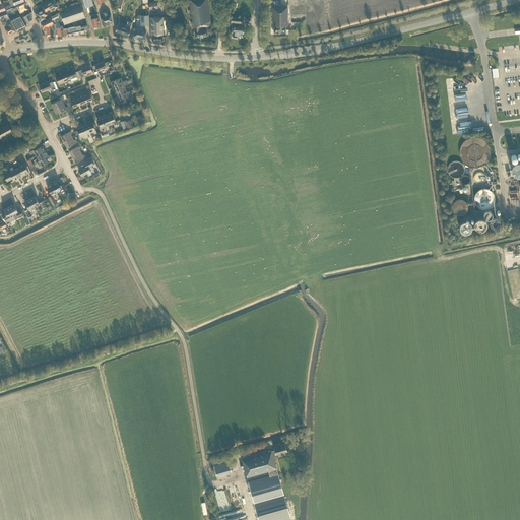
[(54,0),(52,0),(47,3),(50,9),(51,10),(58,7),(54,0)]
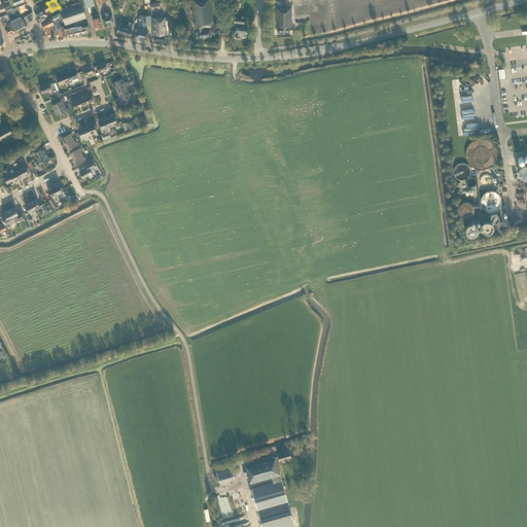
[(206,36),(211,36),(210,29),(204,30),(204,28),(214,27),(210,0),(195,0),(191,1),(192,5),(195,23),(194,23),(194,27),(197,26),(198,31),(197,31),(198,37),(203,37),(206,37),(206,36)]
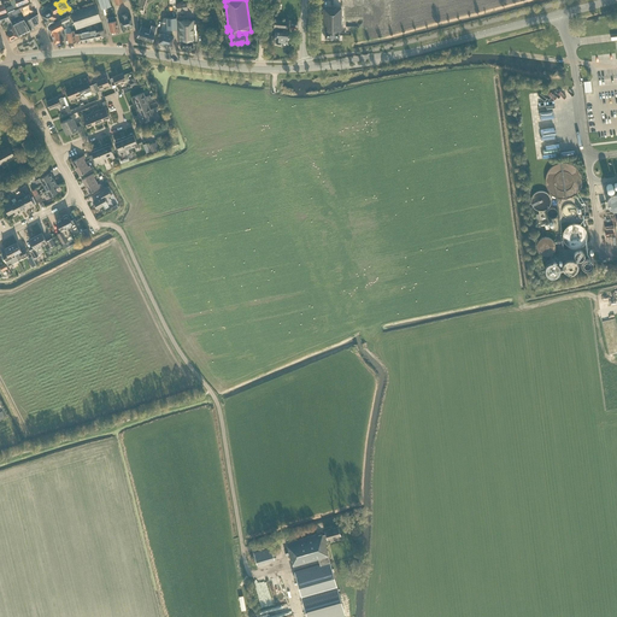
[(33,11),(29,4),(19,7),(23,15),(33,11)]
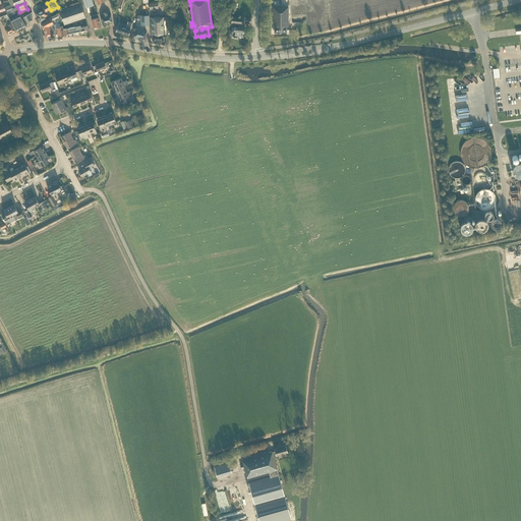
[(49,17),(48,15),(49,14),(48,11),(47,12),(47,11),(50,9),(47,3),(40,7),(42,10),(36,13),(40,21),(49,17)]
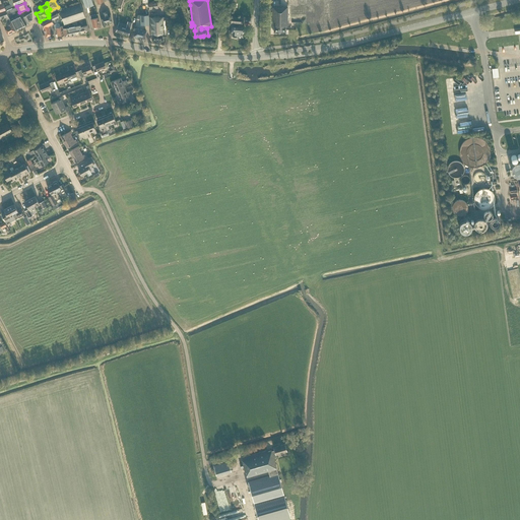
[(80,3),(79,4),(70,7),(60,10),(64,24),(68,23),(71,22),(85,17),(80,3)]
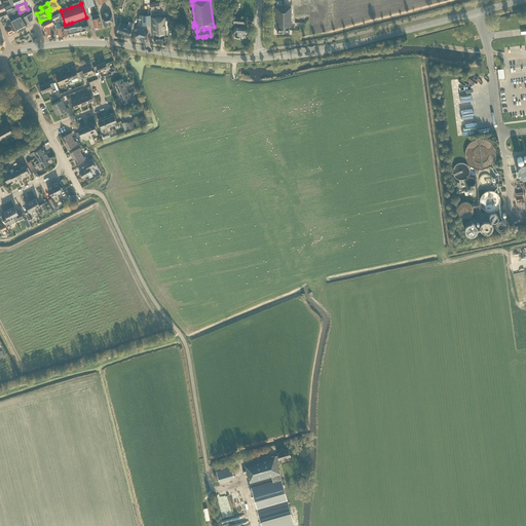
[(12,7),(12,8),(6,10),(8,16),(10,20),(15,31),(27,25),(23,16),(17,19),(16,16),(15,14),(14,14),(12,9),(13,9),(12,7)]
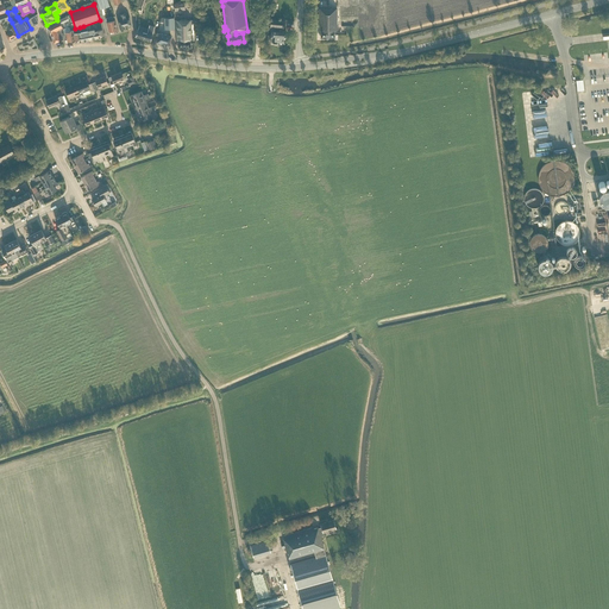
[(319,8),(319,26),(319,31),(321,31),(321,38),(334,38),(334,31),(337,31),(337,10),(322,8),(319,8)]
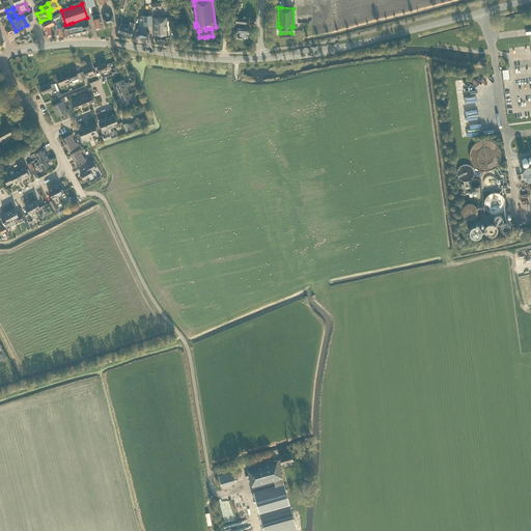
[(109,23),(114,22),(112,16),(110,16),(109,11),(104,14),(105,17),(103,18),(105,24),(105,25),(109,25),(109,23)]
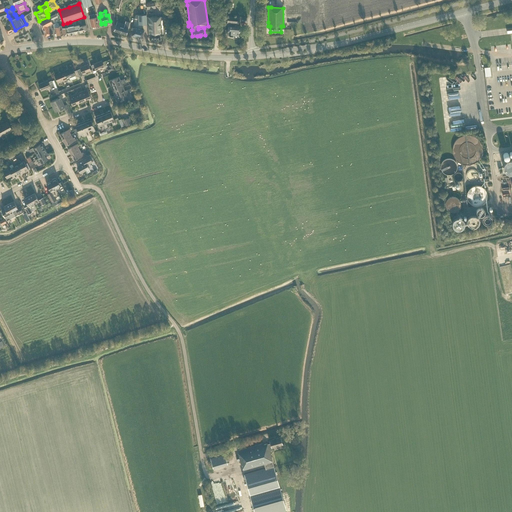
[(31,12),(23,17),(27,23),(32,19),(31,17),(32,17),(31,12)]
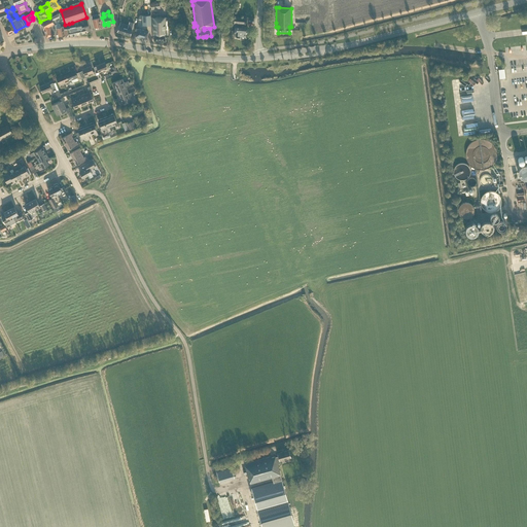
[(65,35),(64,32),(63,27),(61,27),(60,24),(55,25),(53,21),(60,18),(58,14),(51,18),(40,23),(43,29),(43,30),(47,37),(53,35),(58,33),(59,37),(65,35)]
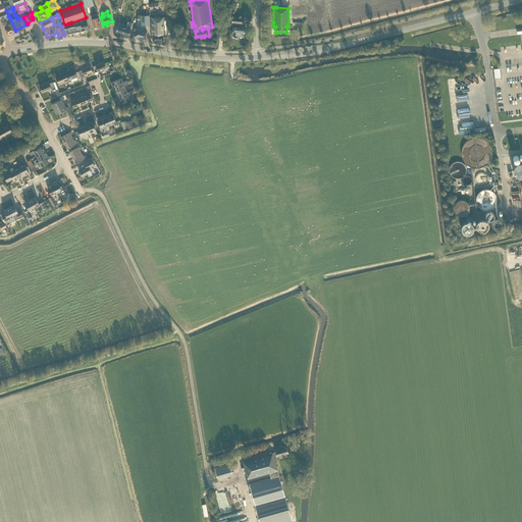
[(97,17),(96,14),(93,15),(94,18),(92,19),(94,28),(100,25),(98,17),(97,17)]
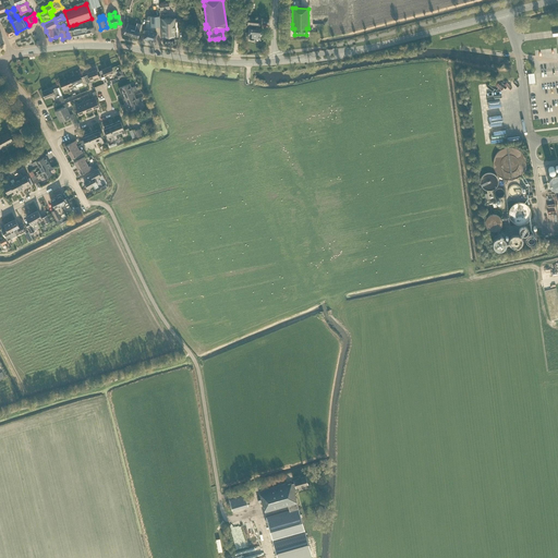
[(150,27),(160,27),(159,16),(150,16),(150,20),(150,27)]
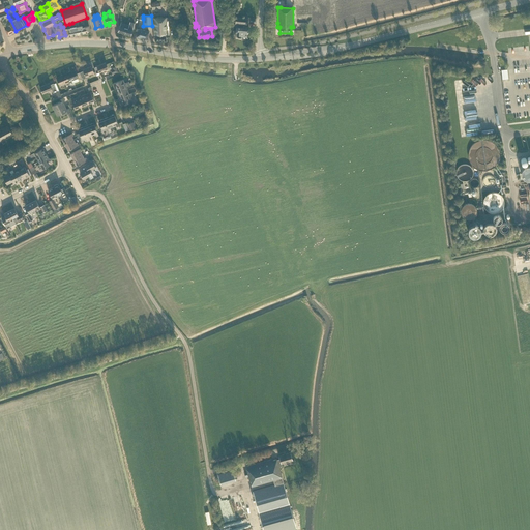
[(10,22),(8,17),(5,18),(7,23),(6,24),(7,24),(6,25),(7,27),(8,27),(5,29),(8,35),(8,34),(9,34),(10,33),(11,33),(15,31),(10,22)]
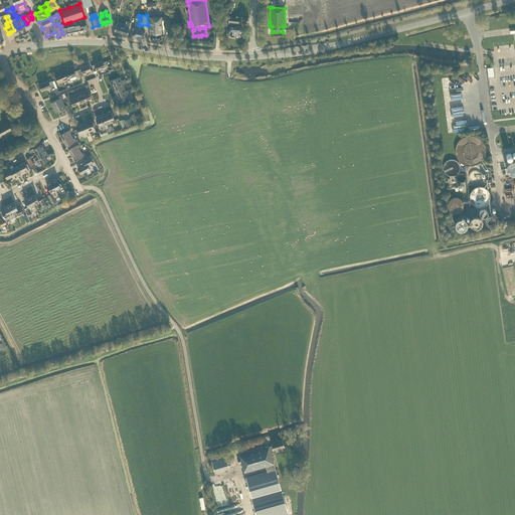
[(162,16),(148,17),(149,34),(151,34),(151,40),(161,40),(161,34),(162,34),(162,16)]
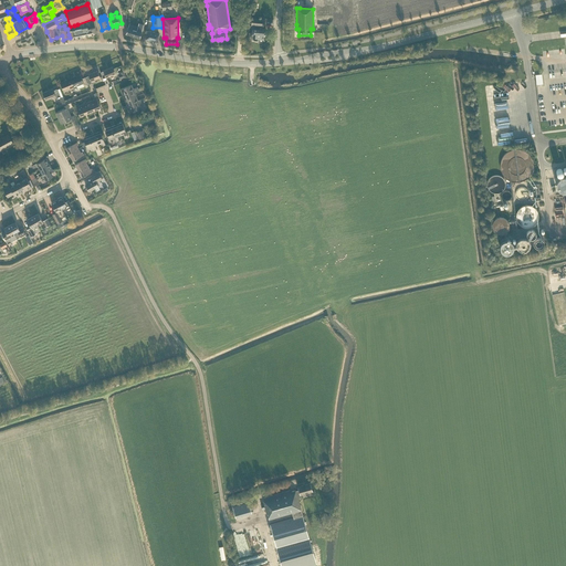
[(127,28),(126,34),(139,38),(142,32),(144,24),(138,23),(136,30),(127,28)]
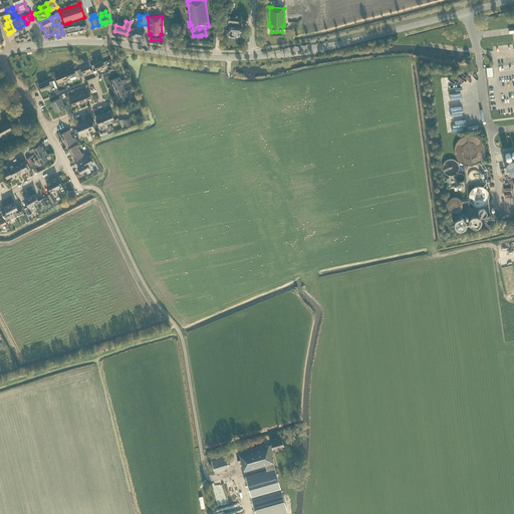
[(86,25),(82,26),(81,22),(78,23),(78,25),(79,27),(80,26),(81,32),(87,31),(86,25)]
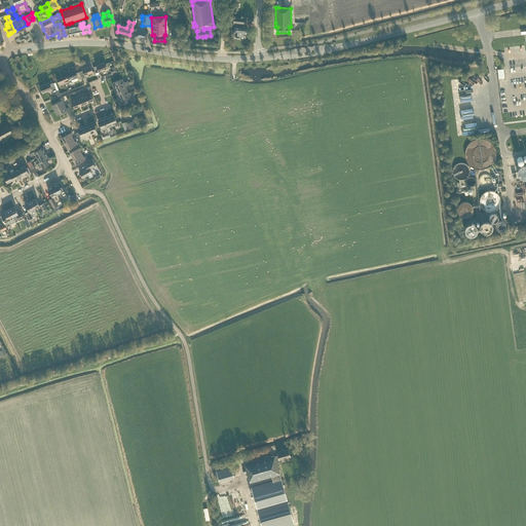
[(247,28),(247,26),(241,26),(241,28),(234,27),(234,32),(233,33),(233,36),(234,36),(235,37),(236,37),(236,38),(239,38),(239,37),(240,37),(246,38),(247,34),(247,31),(247,28)]
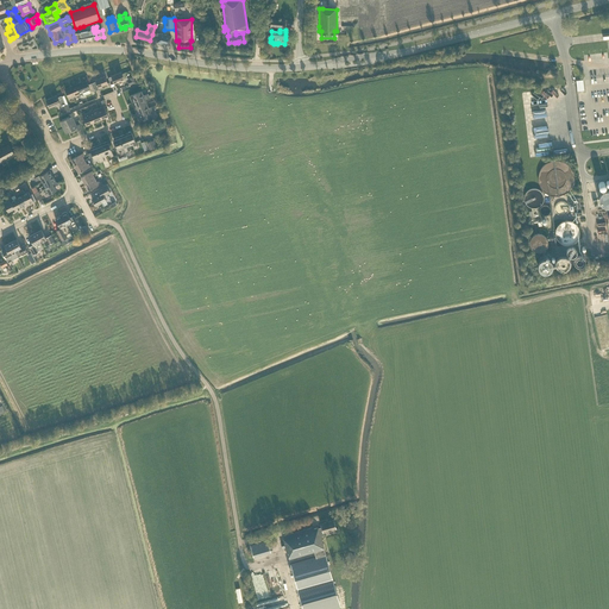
[(158,36),(157,42),(169,45),(171,36),(159,33),(158,36)]
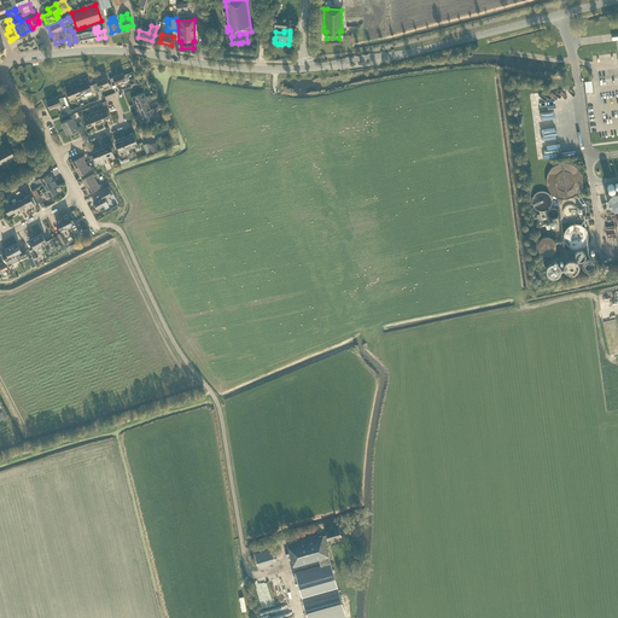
[(123,74),(112,77),(114,77),(110,80),(114,88),(117,87),(116,85),(126,81),(123,74)]
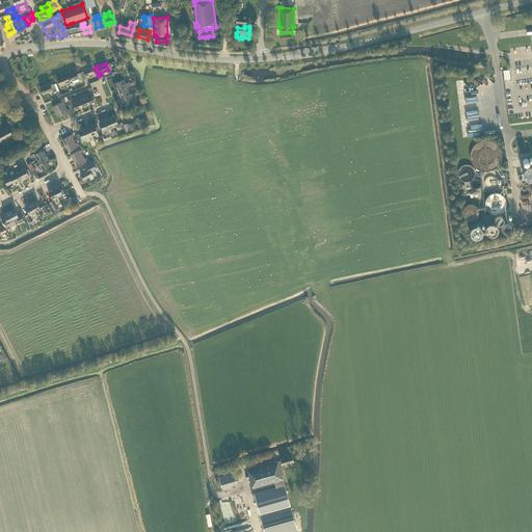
[(83,72),(81,73),(83,79),(86,78),(85,76),(95,73),(91,67),(83,70),(83,72)]
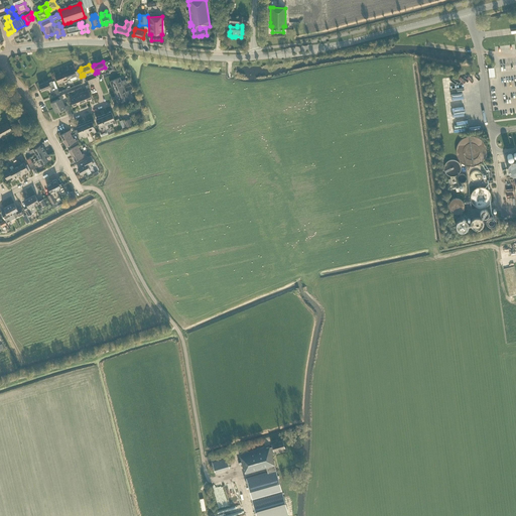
[(77,79),(80,77),(78,71),(75,72),(73,69),(69,71),(69,70),(63,72),(68,82),(71,81),(70,79),(76,77),(77,79)]
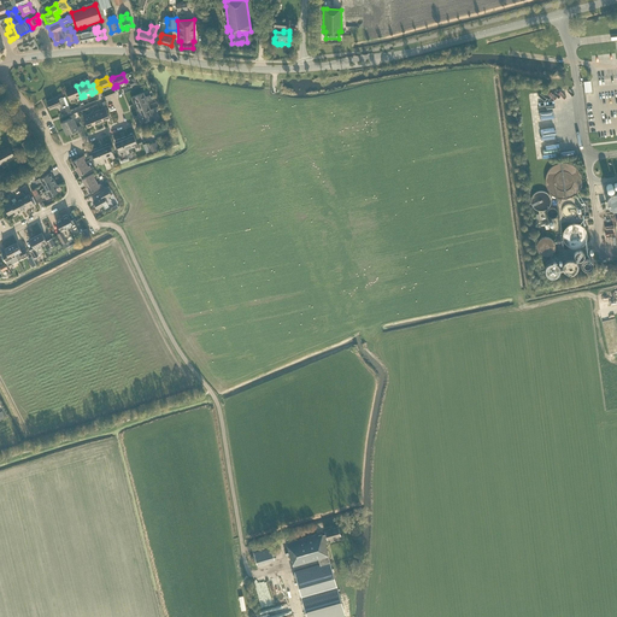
[(77,97),(77,99),(81,98),(76,86),(70,88),(70,89),(66,90),(70,100),(77,97)]
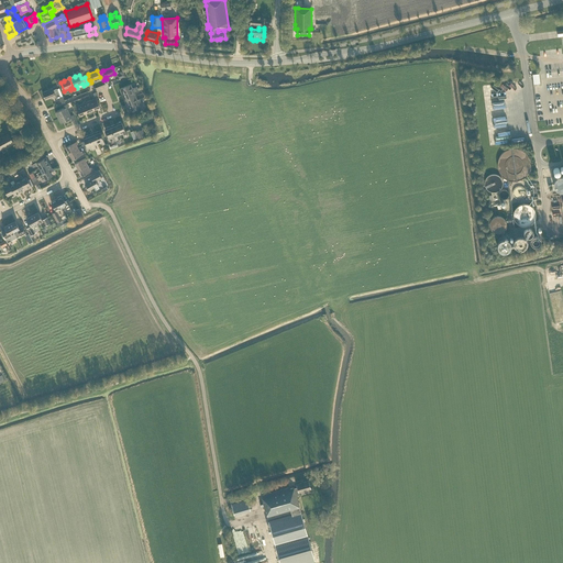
[(138,88),(136,87),(132,88),(131,85),(120,89),(122,95),(138,88)]
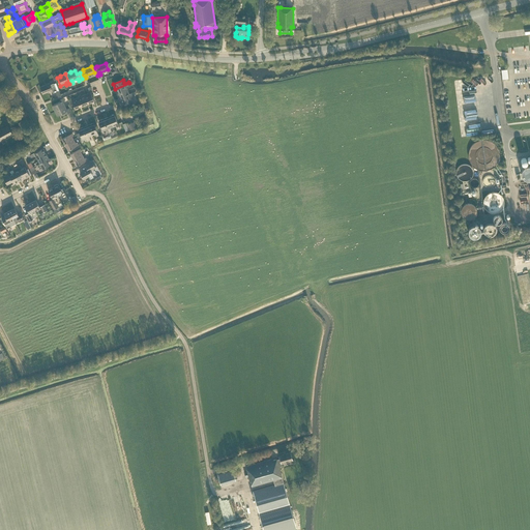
[(53,93),(57,91),(54,84),(50,85),(50,83),(39,87),(42,94),(52,90),(53,93)]
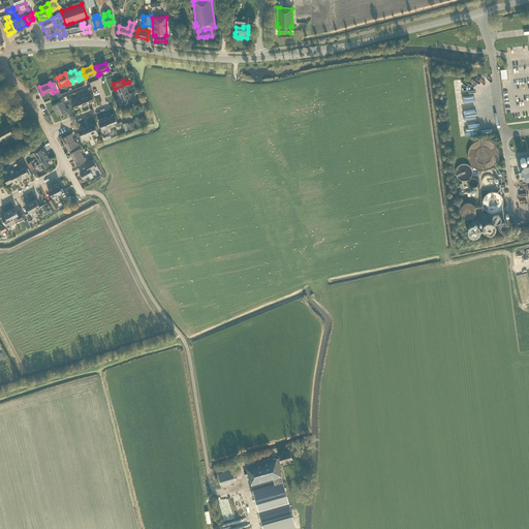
[(126,87),(130,85),(129,83),(115,89),(117,94),(127,90),(126,87)]
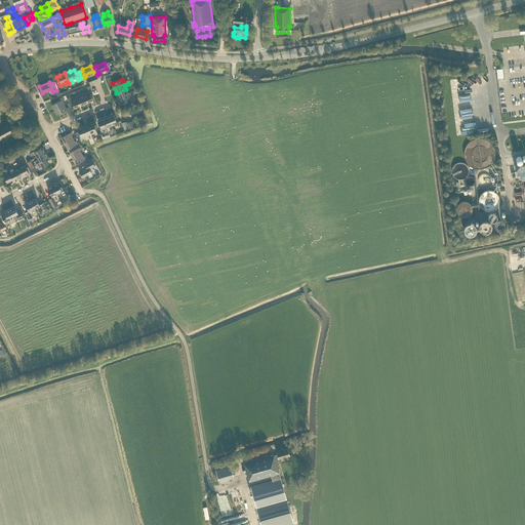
[(132,93),(131,91),(128,93),(126,89),(116,93),(118,99),(132,93)]
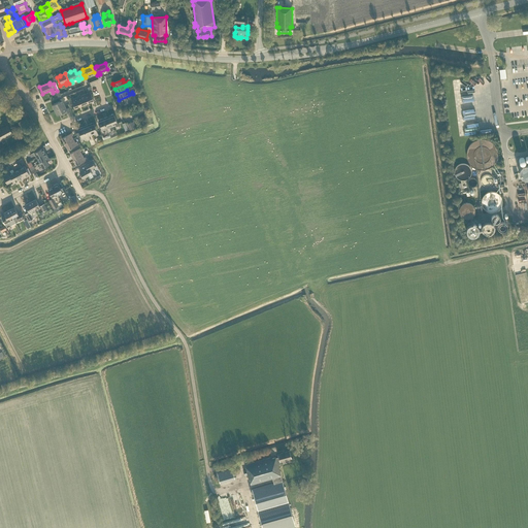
[(78,97),(81,106),(89,103),(85,94),(80,96),(80,94),(79,95),(78,91),(76,92),(78,97)]
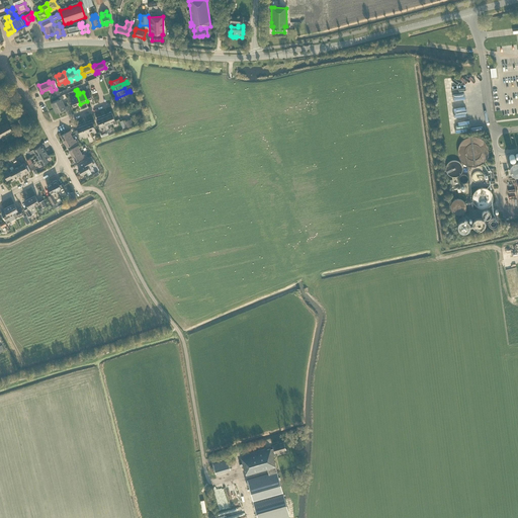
[(83,92),(87,101),(92,99),(88,89),(85,90),(86,91),(83,92)]
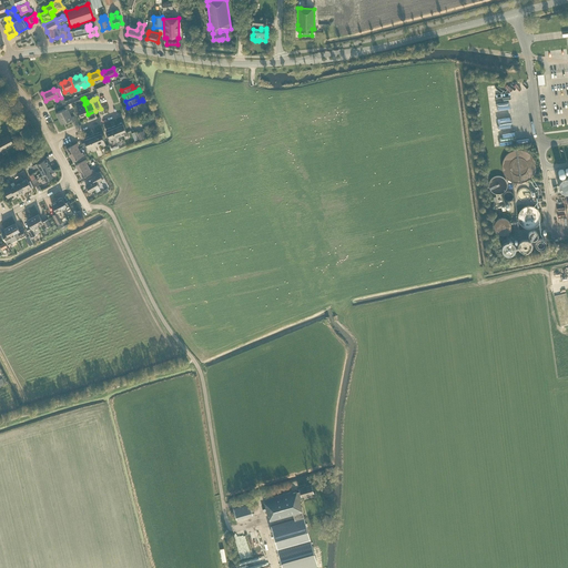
[(140,104),(144,103),(143,101),(128,108),(130,113),(141,109),(140,104)]
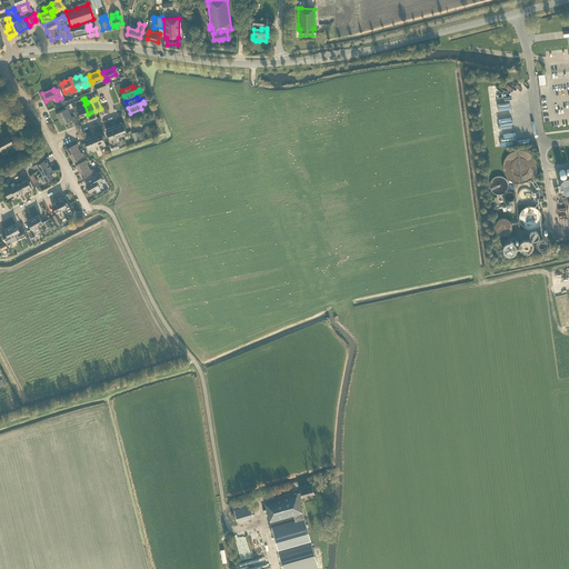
[(79,105),(76,106),(80,118),(88,115),(85,105),(79,107),(79,105)]
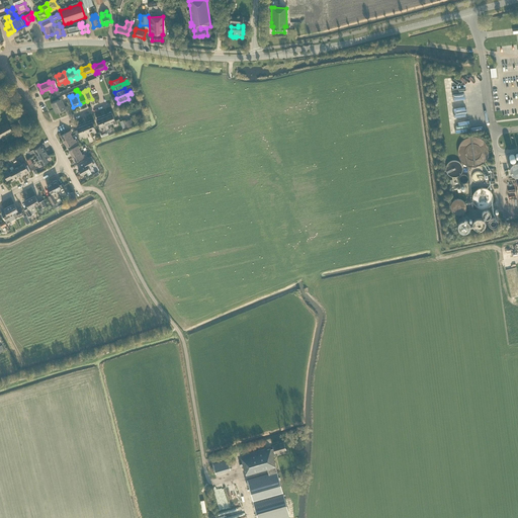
[(51,103),(54,108),(64,103),(62,100),(64,99),(62,96),(58,97),(59,99),(51,103)]
